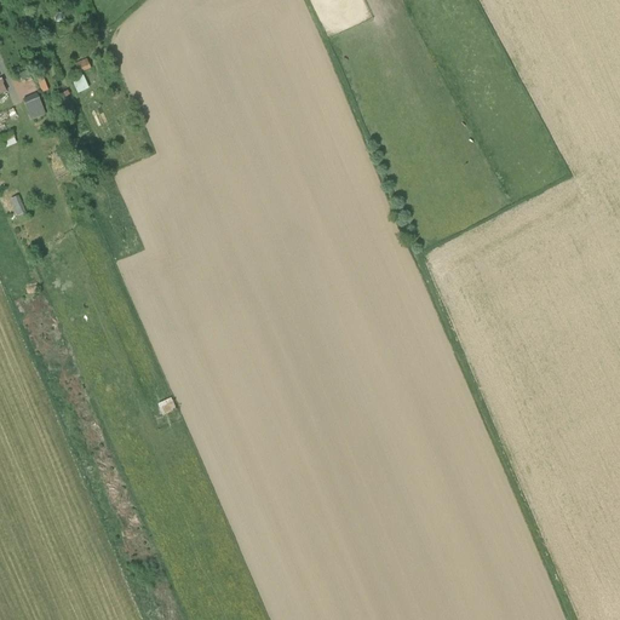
[(79,74),(90,69),(86,59),(75,64),(79,74)]
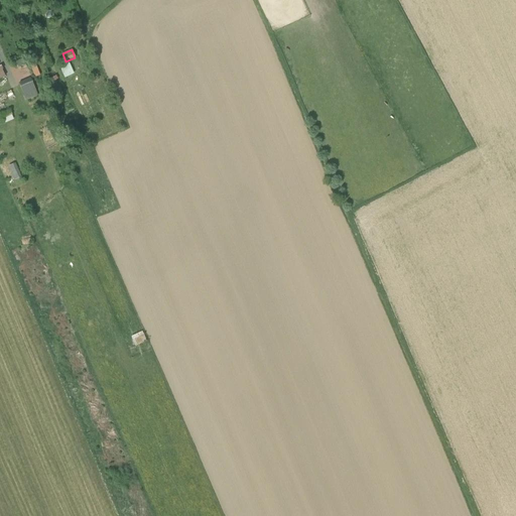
[(59,67),(65,78),(74,74),(69,62),(59,67)]
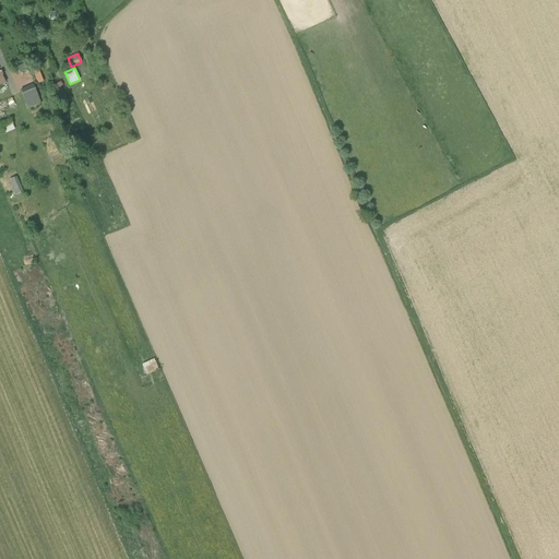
[(43,82),(38,70),(33,71),(37,84),(43,82)]
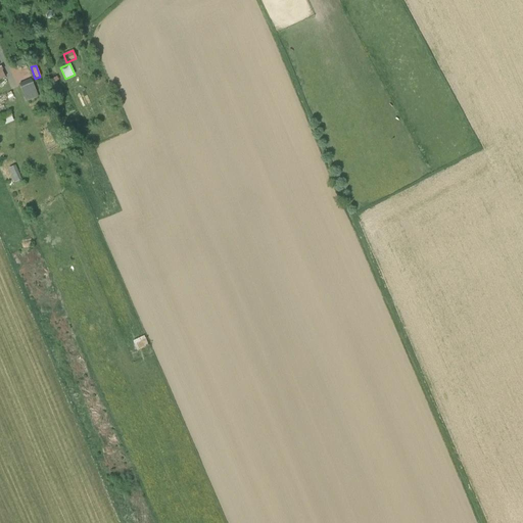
[(27,102),(38,97),(31,80),(19,84),(27,102)]
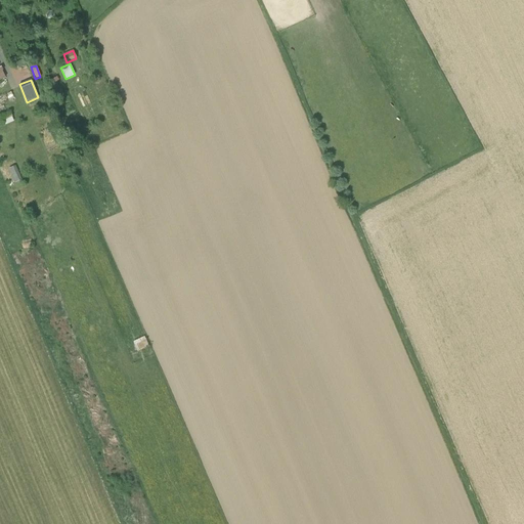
[(7,166),(11,181),(19,179),(16,164),(7,166)]
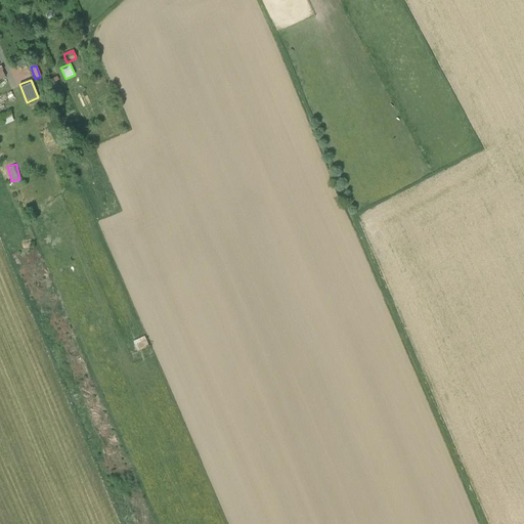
[(144,336),(132,339),(135,350),(147,346),(144,336)]
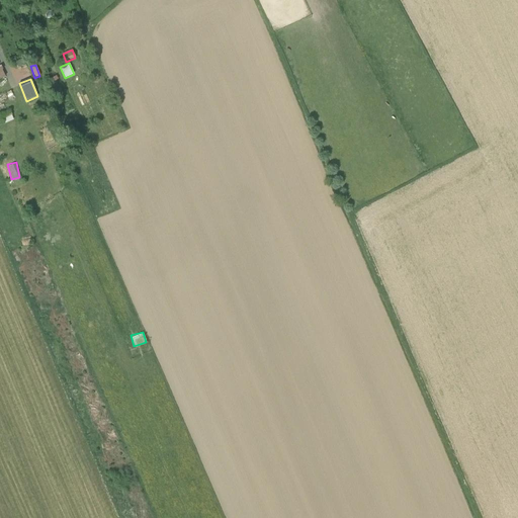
All buildings are outlined.
